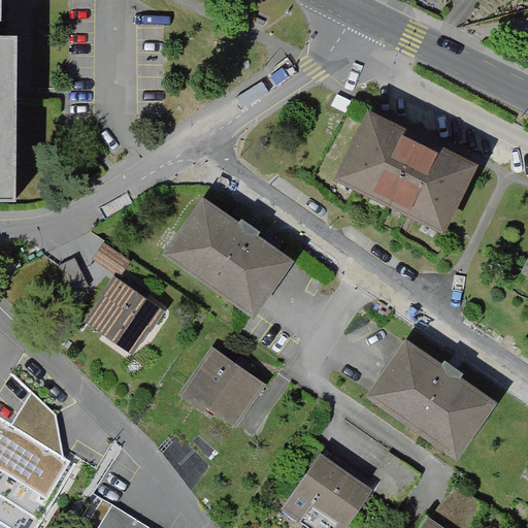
[(0,0),(0,200),(15,200),(17,103),(17,88),(17,36),(0,36),(0,20),(2,20),(2,0),(0,0)]
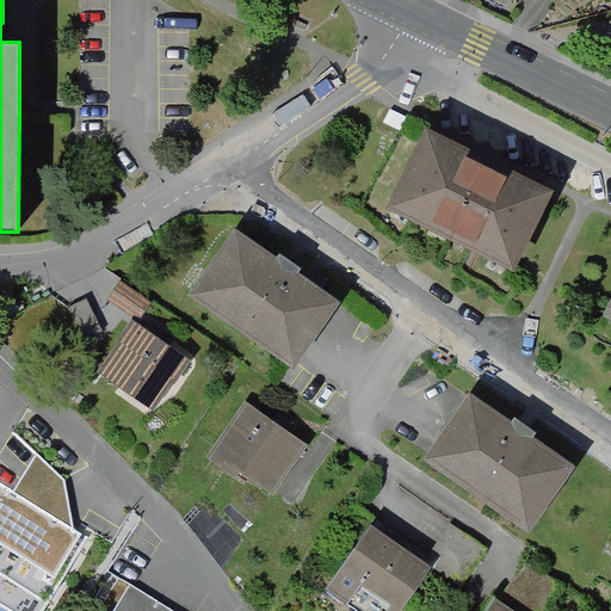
[(559,189),(432,125),(392,205),(519,269),(559,189)]
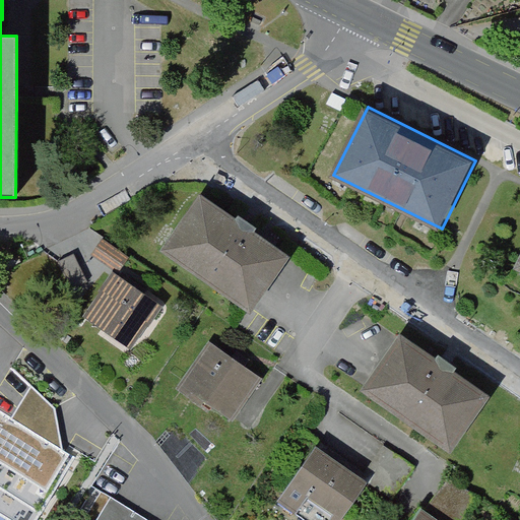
[(198,196),(160,253),(254,315),(291,258),(198,196)]
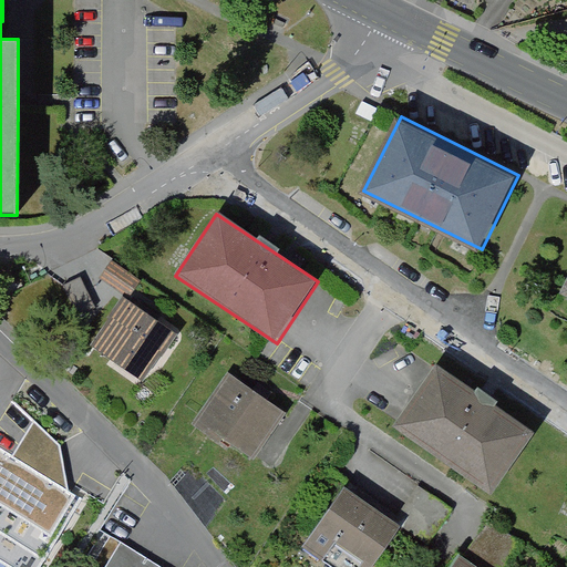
[(142,280),(112,260),(100,278),(130,298),(132,296),(142,280)]
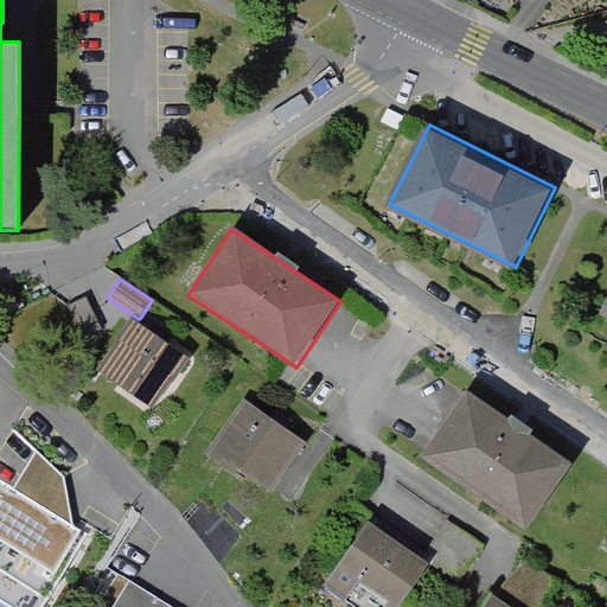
[(87,295),(68,304),(70,307),(83,337),(101,328),(87,295)]
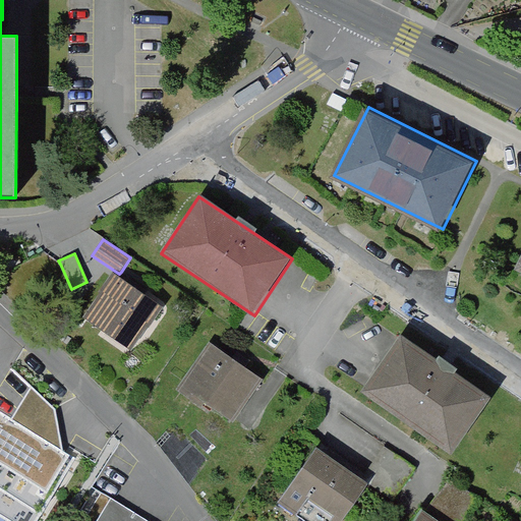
[(111,277),(82,317),(101,331),(130,350),(147,327),(148,328),(162,307),(113,274),(111,277)]
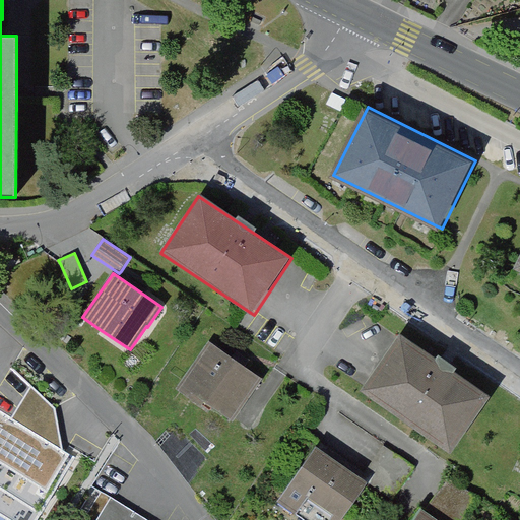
[(403,328),(365,385),(455,447),(494,390),(403,328)]
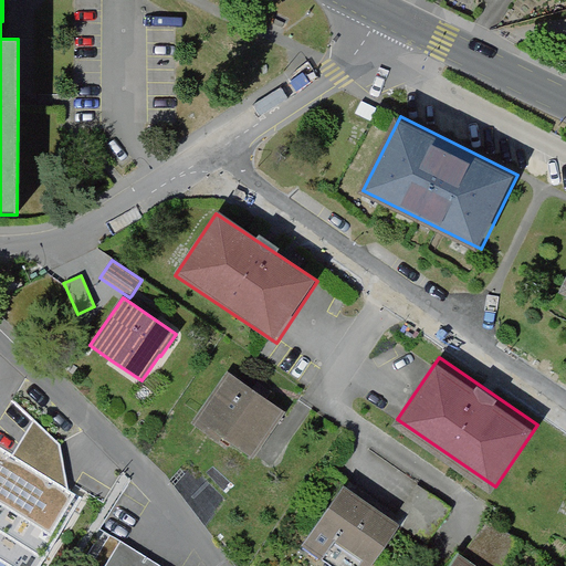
[(228,368),(198,412),(257,452),(286,407),(228,368)]
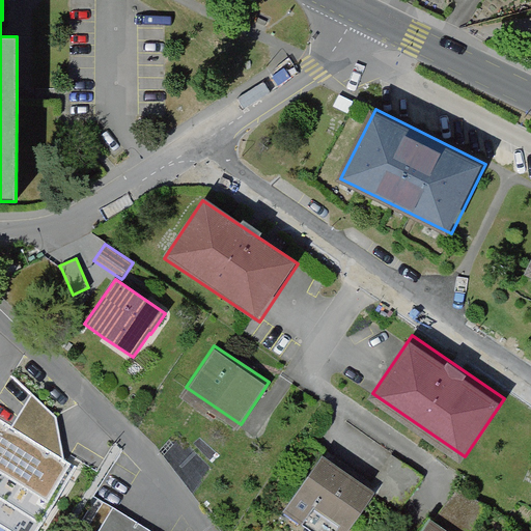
[(0,530),(34,530),(76,465),(63,457),(15,427),(0,418),(0,530)]
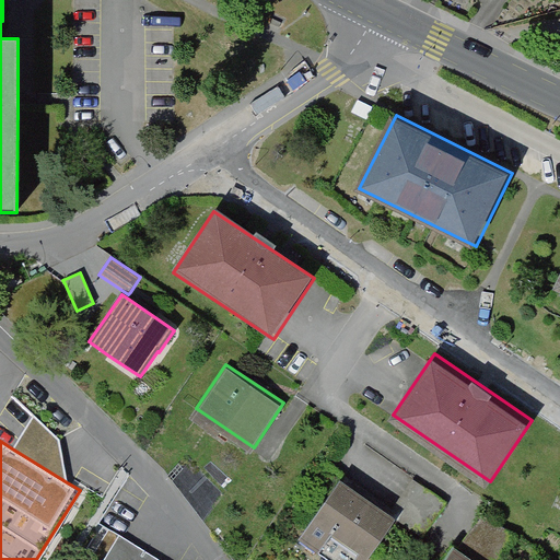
[(343,471),(301,532),(340,559),(363,559),(397,514),(424,534),(448,500),(412,475),(392,505),(343,471)]
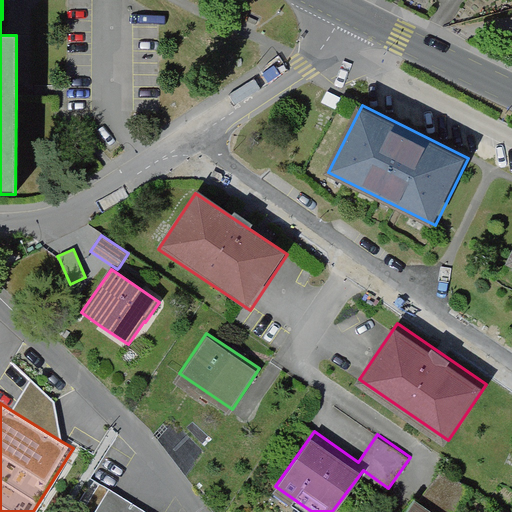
[(417,495),(405,511),(456,511),(474,487),(443,466),(422,498),(417,495)]
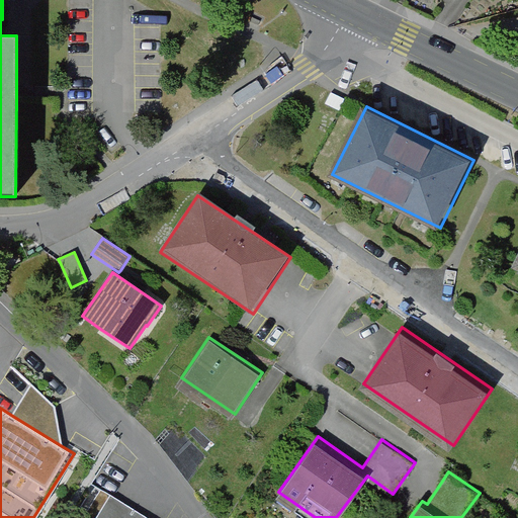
[(147,517),(101,490),(84,517),(147,517)]
